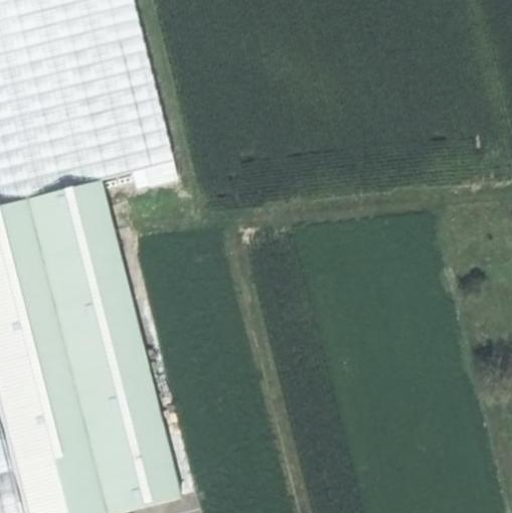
[(0,204),(101,179),(144,168),(174,160),(133,0),(0,0),(0,204)]
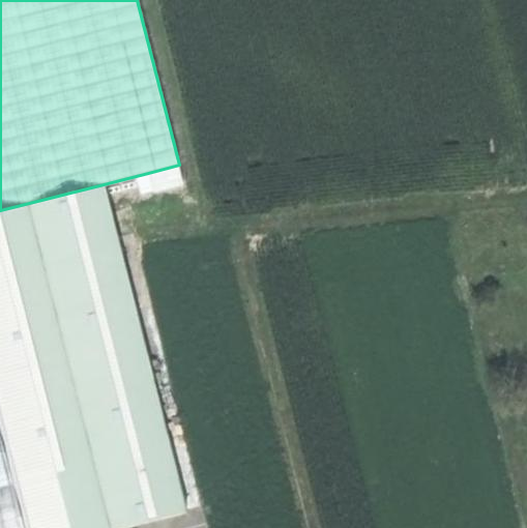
[(183,183),(179,165),(148,173),(152,191),(183,183)]
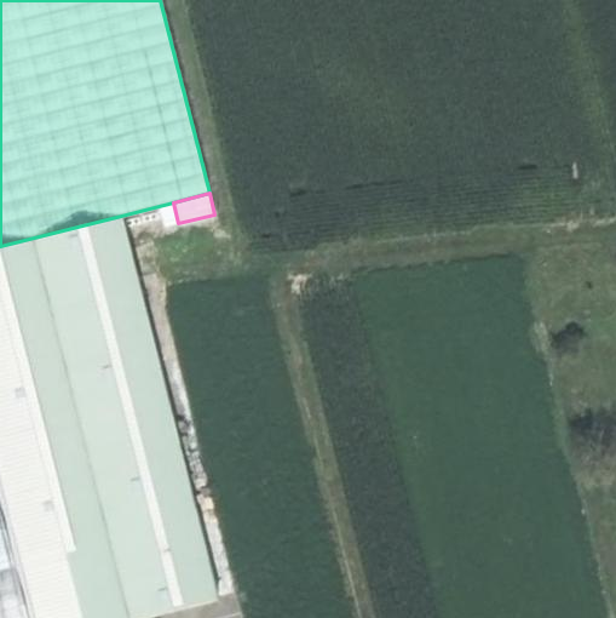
[(93,617),(126,617),(217,595),(121,216),(0,246),(0,251),(78,554),(93,617)]
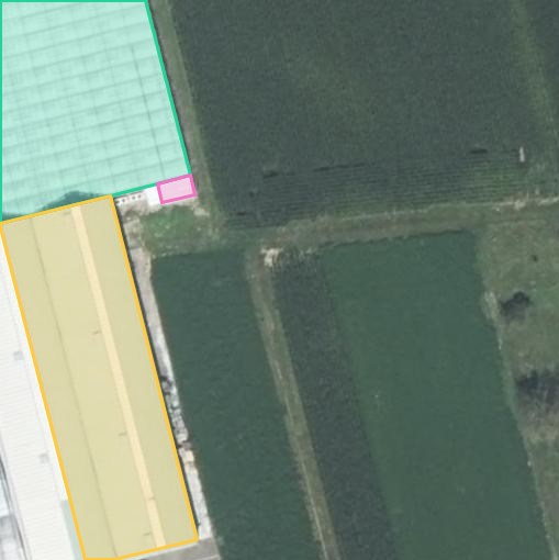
[(15,516),(70,502),(0,227),(0,454),(15,516)]
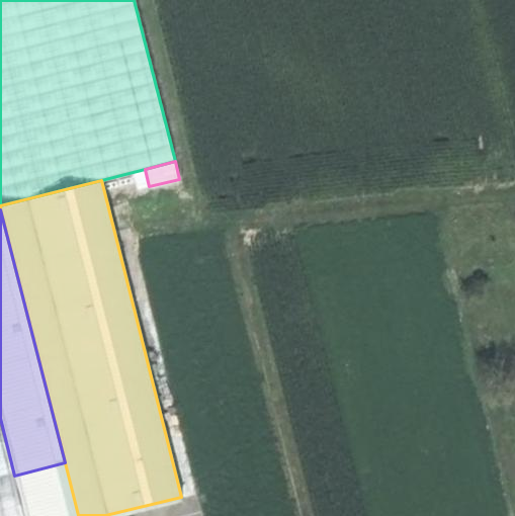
[(0,479),(14,476),(0,418),(0,479)]
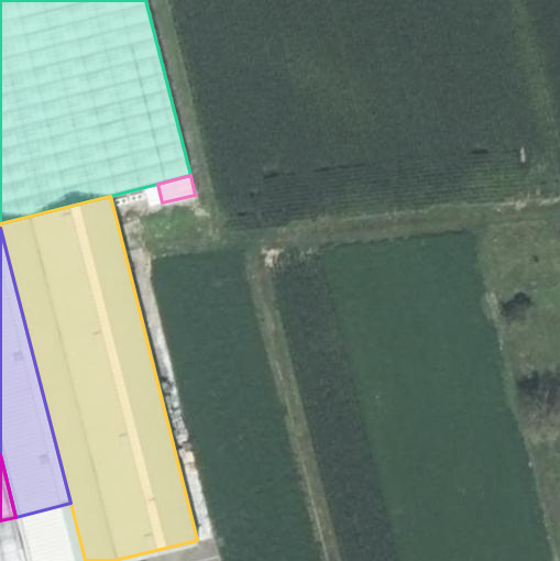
[(26,560),(15,517),(0,520),(0,560),(26,560)]
